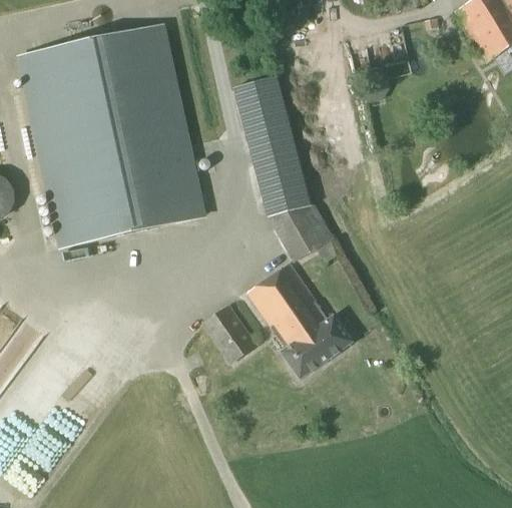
[(470,0),(453,11),(484,61),(506,47),(508,51),(511,47),(511,0),(470,0)]
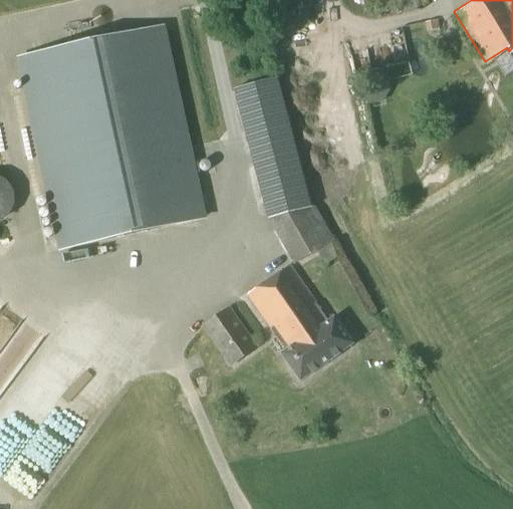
[(437,25),(435,17),(422,19),(424,28),(437,25)]
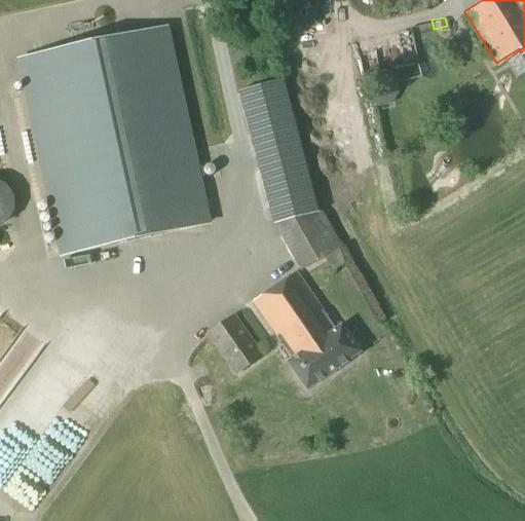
[(62,252),(204,221),(162,26),(20,57),(62,252)]
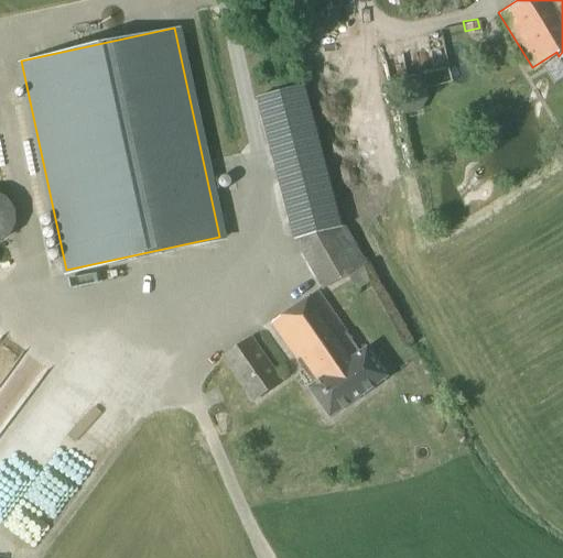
[(365,262),(337,212),(303,83),(256,95),(293,237),(322,286),(365,262)]
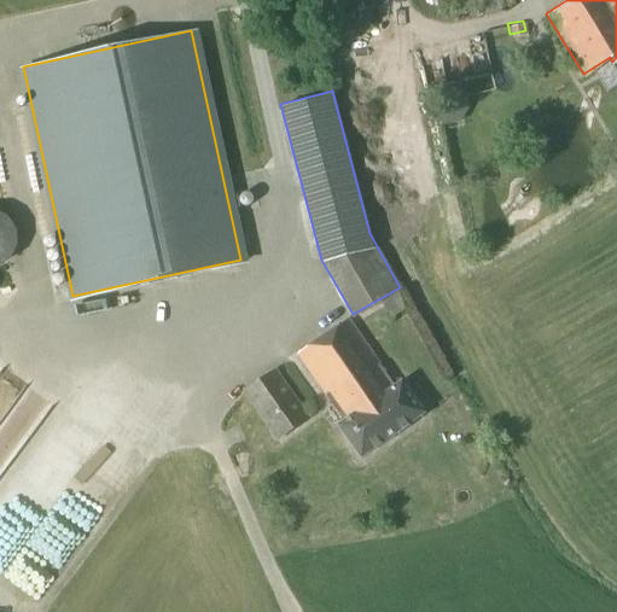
[(0,263),(3,262),(4,260),(6,258),(9,257),(10,255),(12,252),(13,250),(15,248),(16,245),(16,243),(17,240),(17,238),(17,235),(17,233),(17,231),(16,227),(16,225),(15,222),(13,220),(12,219),(10,216),(9,214),(4,210),(3,209),(0,208),(0,263)]
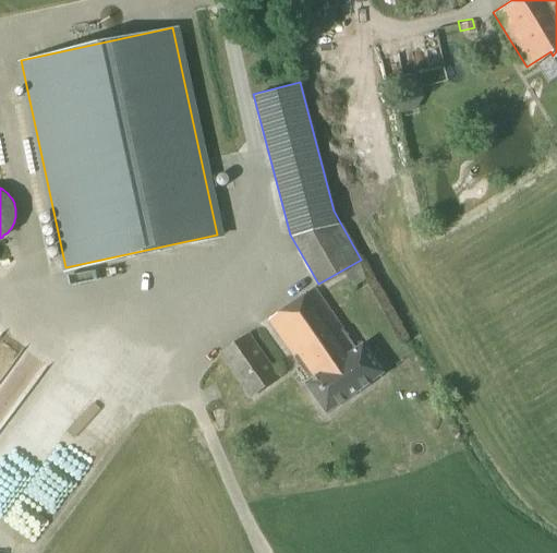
[(354,346),(313,287),(267,317),(310,377),(303,381),(324,410),(380,371),(361,341),(354,346)]
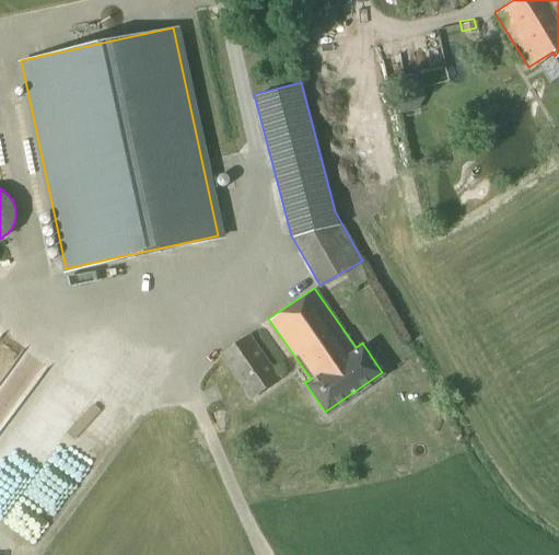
[(246,396),(279,374),(248,332),(217,353),(246,396)]
